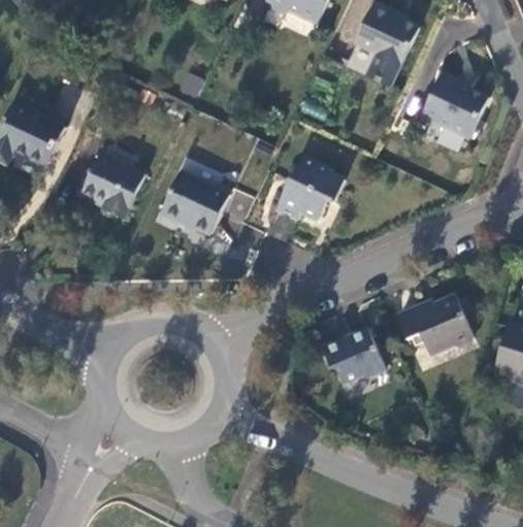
[(8,0),(18,11),(31,0),(8,0)]
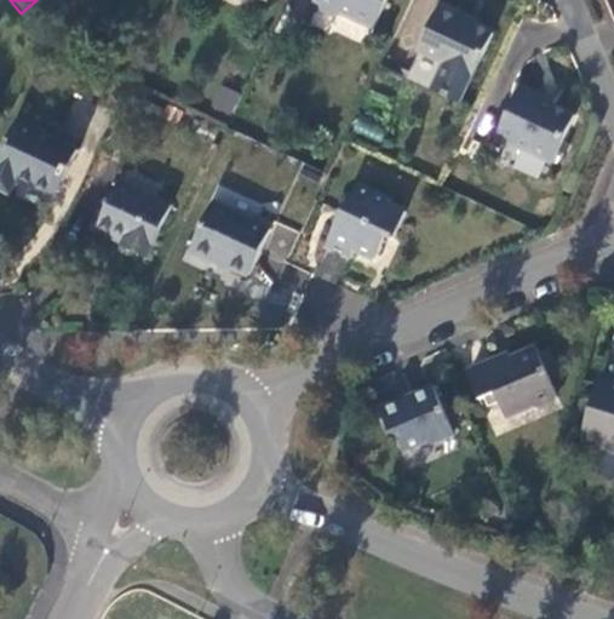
[(368,26),(379,0),(313,0),(315,1),(317,11),(330,17),(337,11),(368,26)]
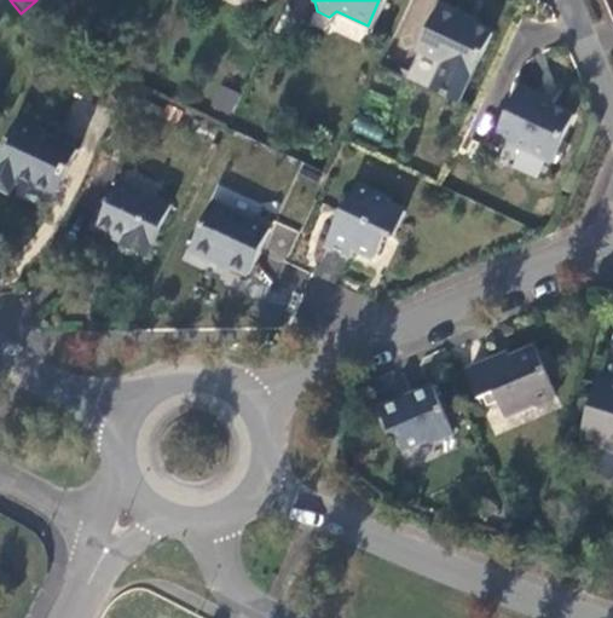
[(415,48),(468,73),(487,29),(457,15),(458,12),(437,3),(415,48)]
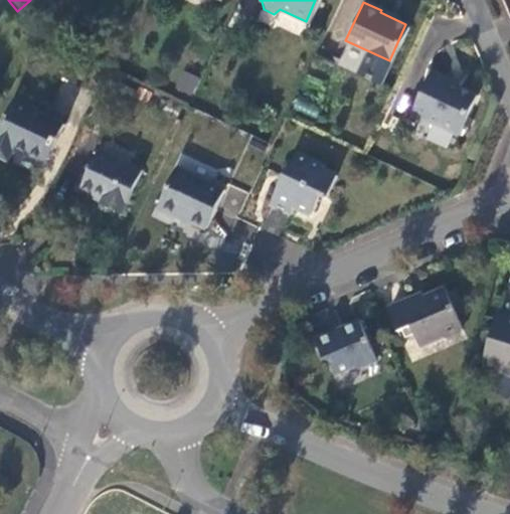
[(409,110),(455,131),(473,91),(445,77),(447,74),(430,67),(409,110)]
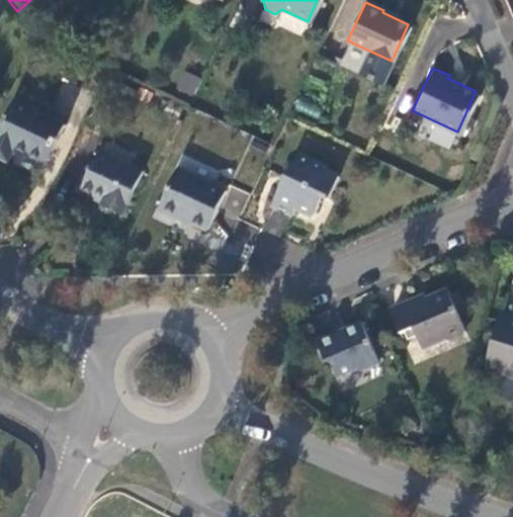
[(188,95),(196,77),(178,69),(171,87),(188,95)]
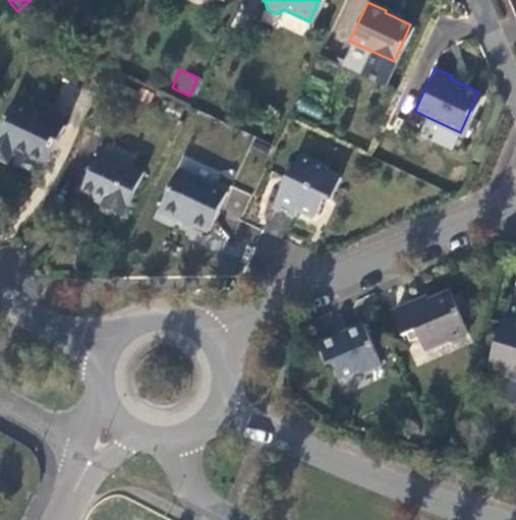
[(294,98),(291,109),(313,116),(317,105),(294,98)]
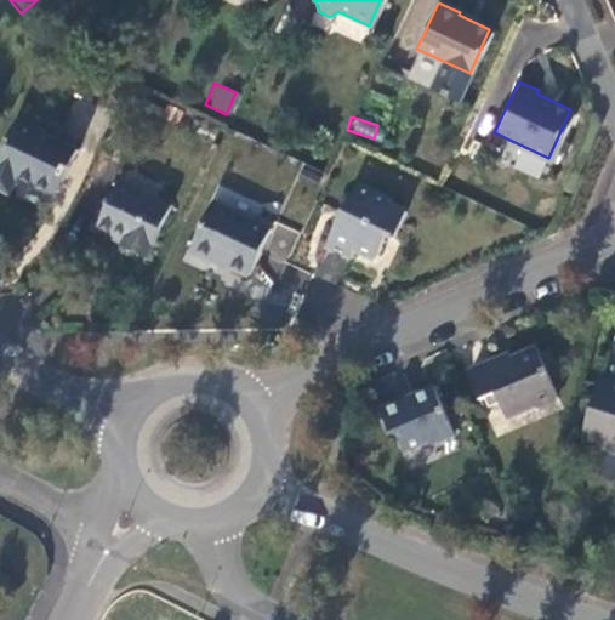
[(67,148),(11,120),(0,142),(0,191),(1,192),(10,177),(44,193),(67,148)]
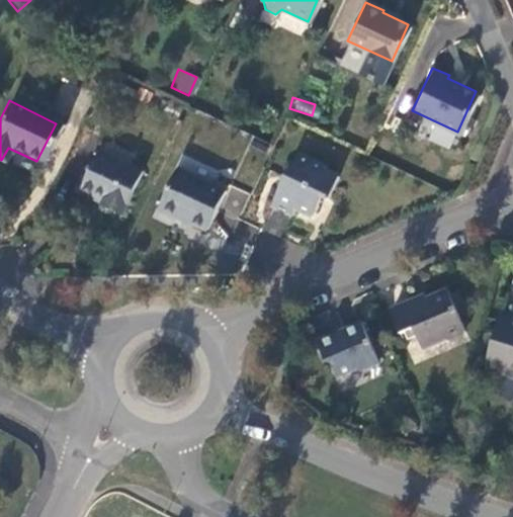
[(118,212),(141,169),(97,149),(79,188),(101,198),(99,202),(118,212)]
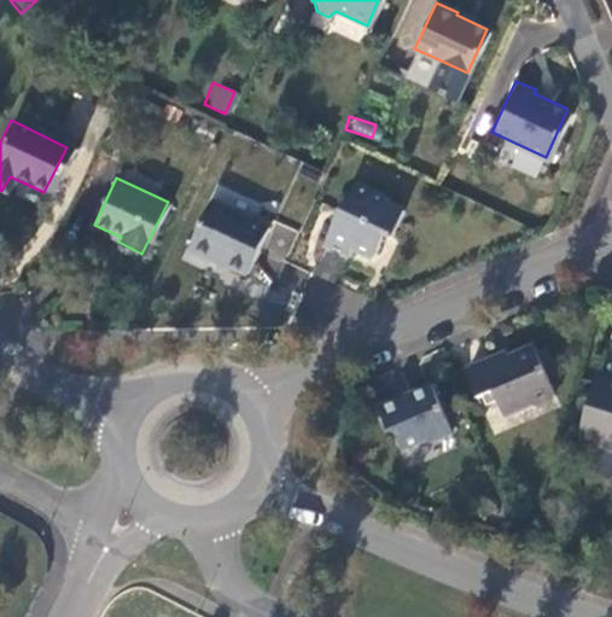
[(388,197),(355,184),(345,205),(342,204),(322,245),(348,256),(351,246),(374,256),(385,233),(392,234),(404,209),(390,203),(389,204),(385,202),(388,197)]
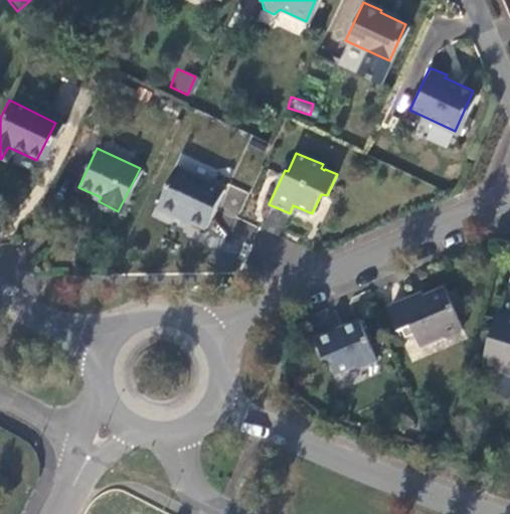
[(222,188),(174,166),(155,208),(175,217),(177,213),(205,226),(222,188)]
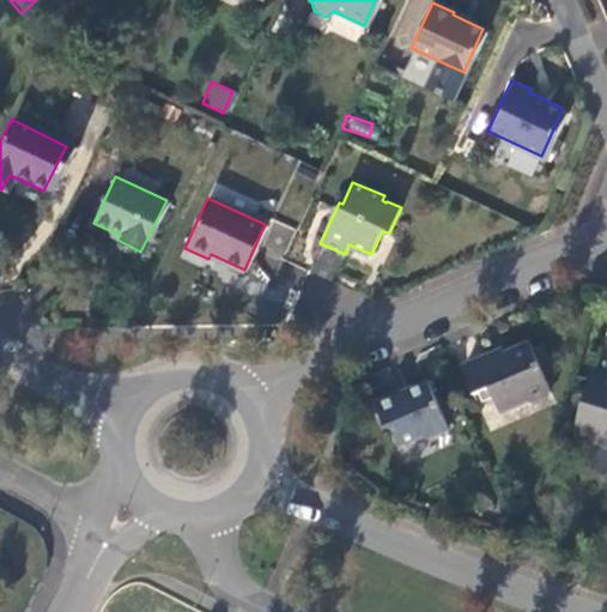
[(259,246),(275,253),(285,229),(269,222),(259,246)]
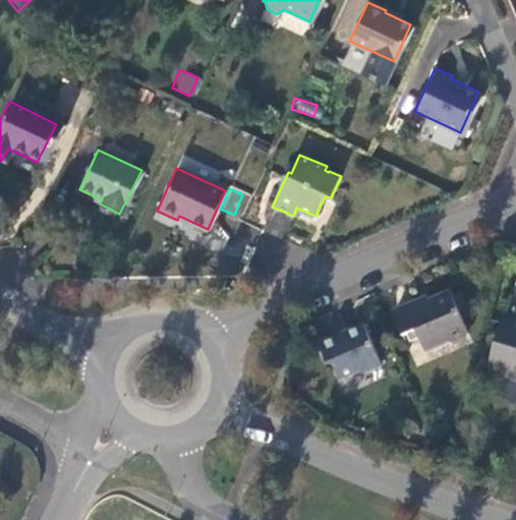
[(421,294),(390,308),(400,333),(411,329),(420,348),(441,339),(448,340),(462,335),(463,328),(446,287),(422,297),(421,294)]
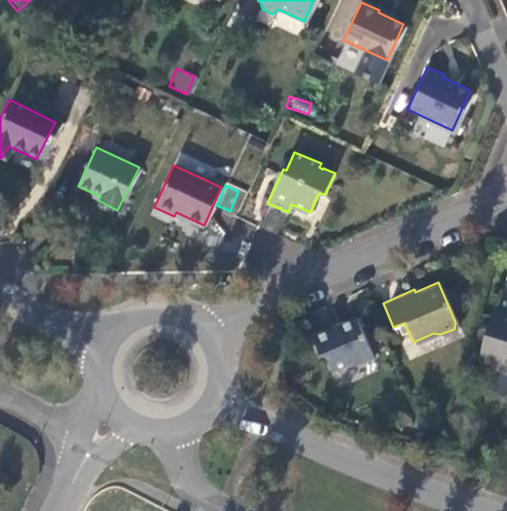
[(506,310),(494,306),(478,357),(497,364),(498,359),(506,361),(506,310)]
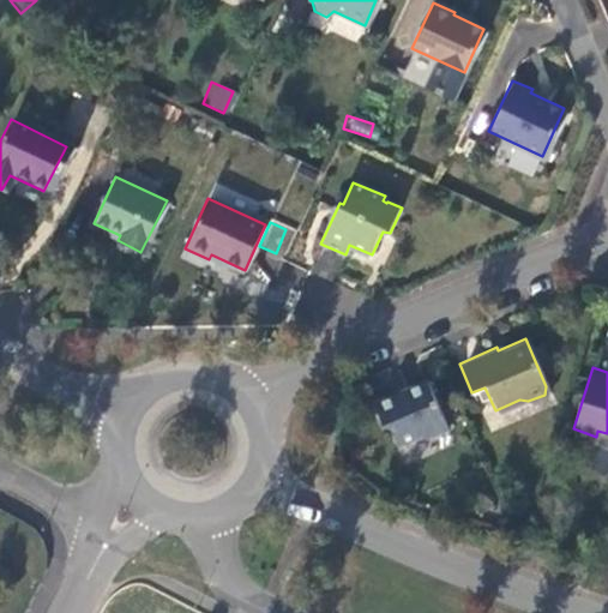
[(447,427),(427,382),(375,403),(386,427),(391,428),(398,443),(417,434),(425,437),(447,427)]
